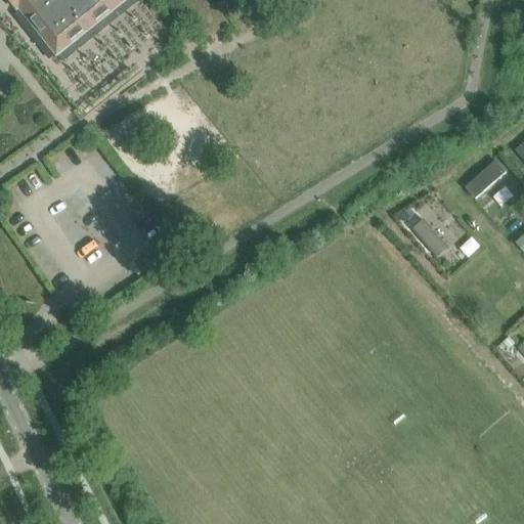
[(8,0),(12,4),(17,11),(19,9),(57,56),(127,0),(8,0)]
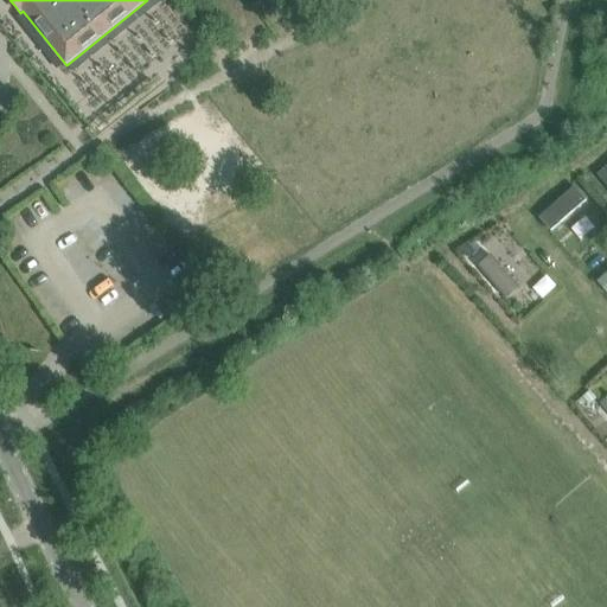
[(606,161),(594,172),(606,187),(606,161)]
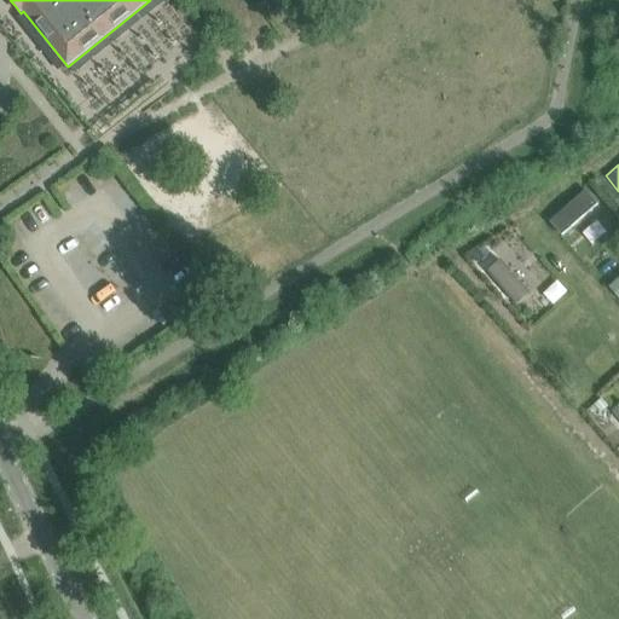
[(580,208),(611,243),(618,236),(618,227),(593,197),(580,208)]
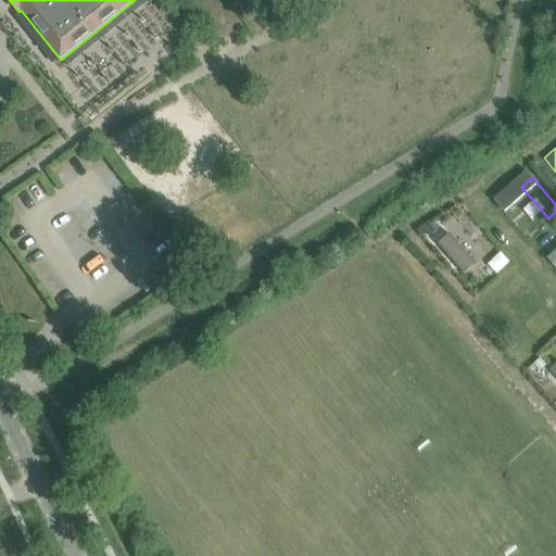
[(460,276),(476,265),(447,228),(433,239),(460,276)]
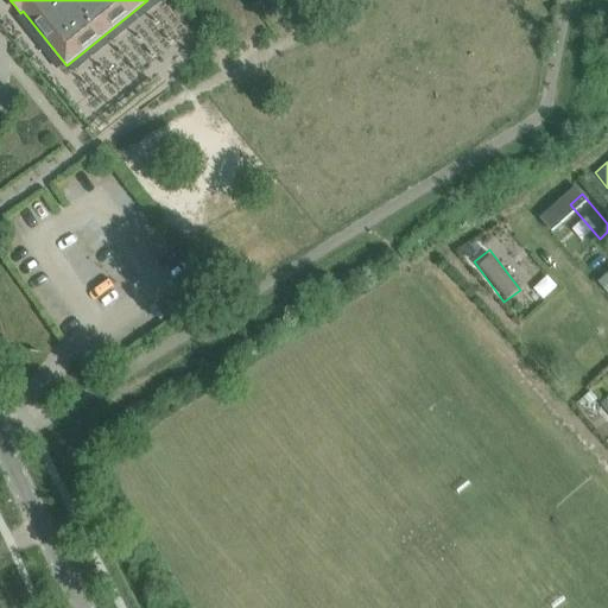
[(607,420),(607,396),(596,407),(607,420)]
